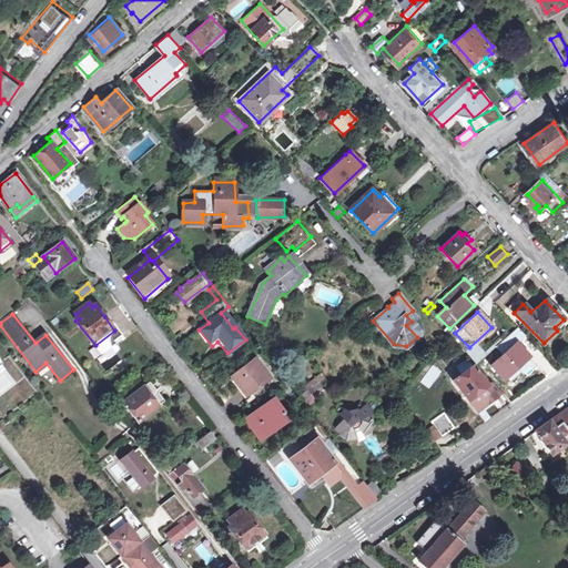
[(114,331),(95,345),(103,355),(125,337),(107,314),(104,316),(114,331)]
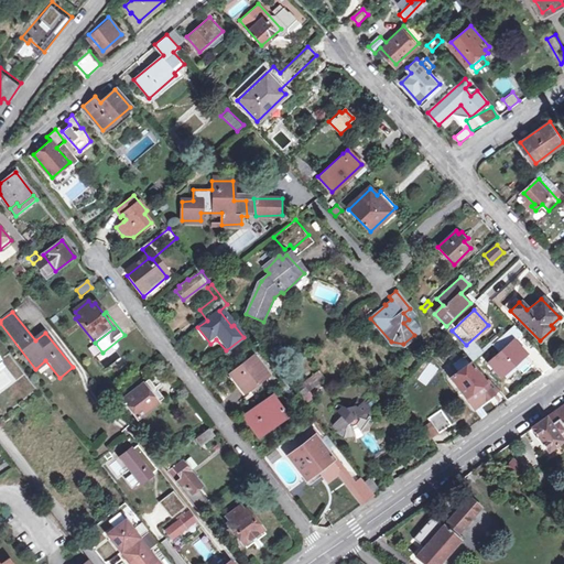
[(499,349),(486,361),(500,377),(525,354),(512,339),(520,334),(513,326),(494,344),(499,349)]
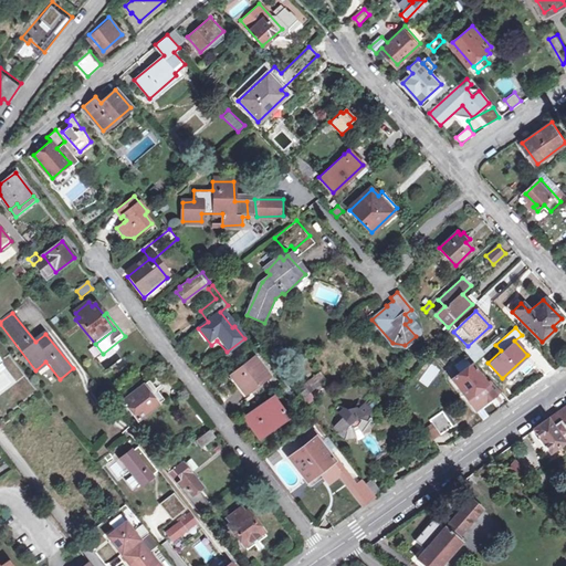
[(253,360),(231,377),(244,395),(268,377),(253,360)]
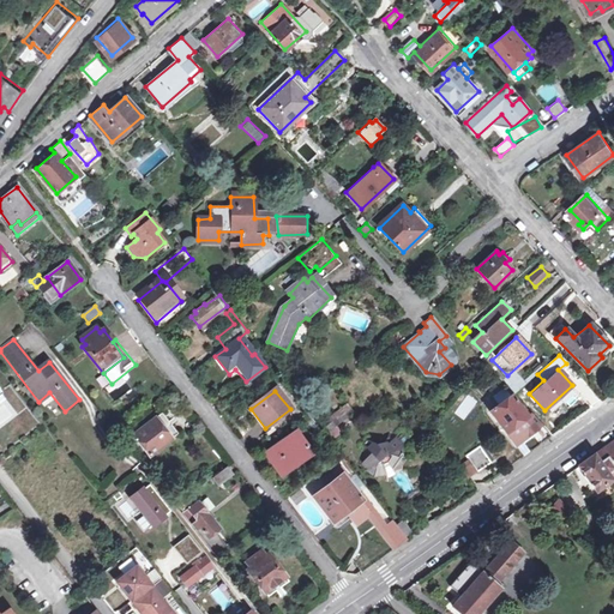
[(531,413),(527,416),(510,396),(488,411),(515,445),(541,423),(531,413)]
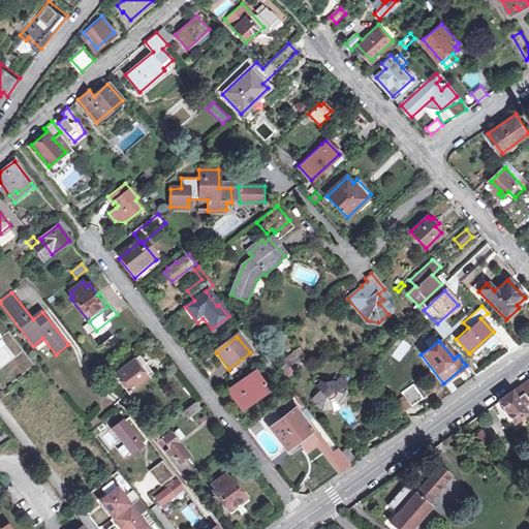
[(272,369),(275,366),(266,354),(256,361),(260,367),(263,364),(272,369)]
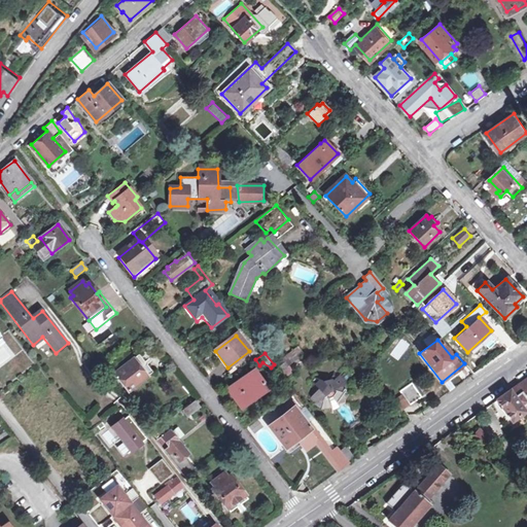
[(139,357),(135,360),(149,378),(152,376),(139,357)]
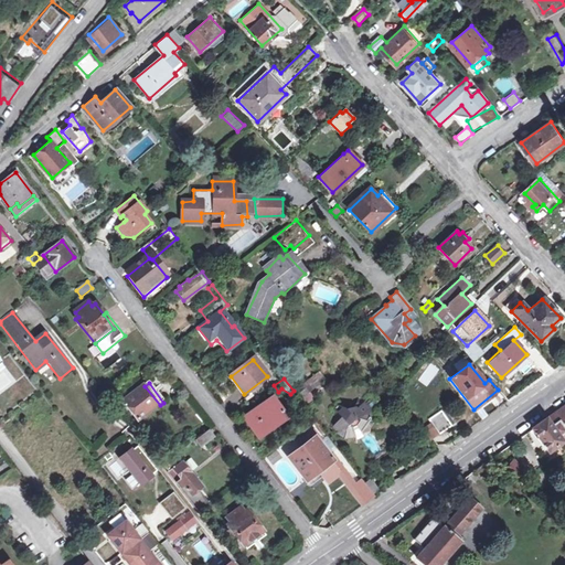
[(301,384),(294,391),(300,400),(306,395),(302,391),(306,388),(301,384)]
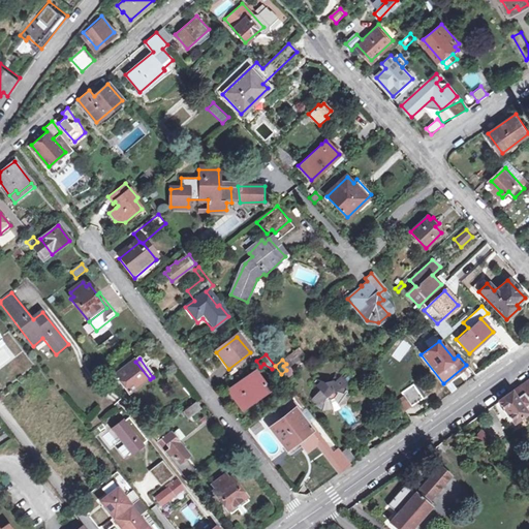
[(150,379),(135,362),(117,376),(131,395),(150,379)]
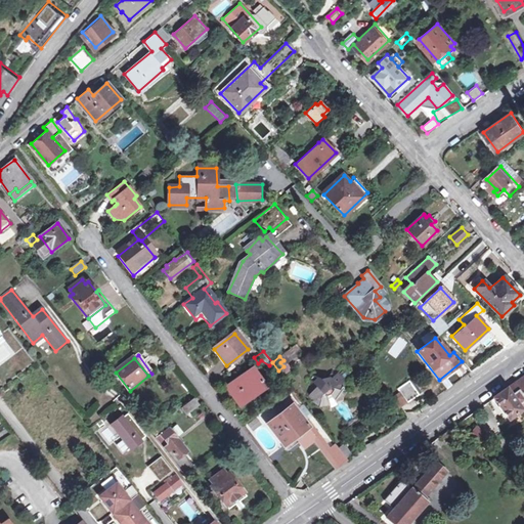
[(284,366),(278,370),(282,377),(292,369),(287,364),(284,366)]
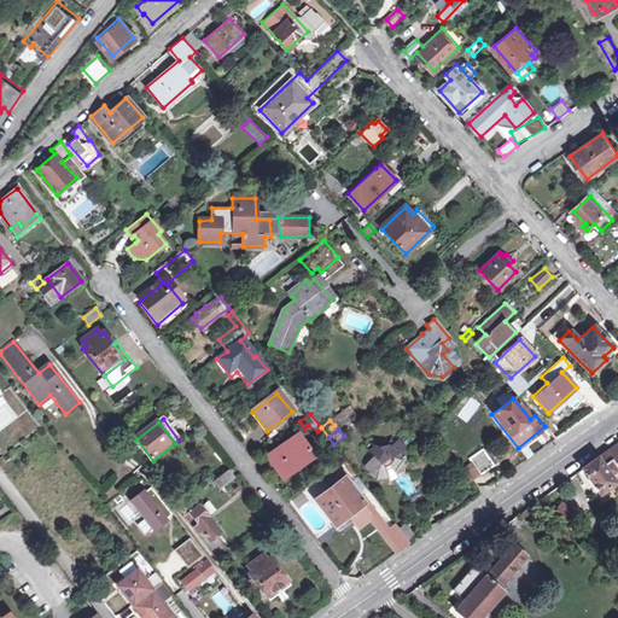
[(298,432),(267,456),(283,476),(314,453),(298,432)]
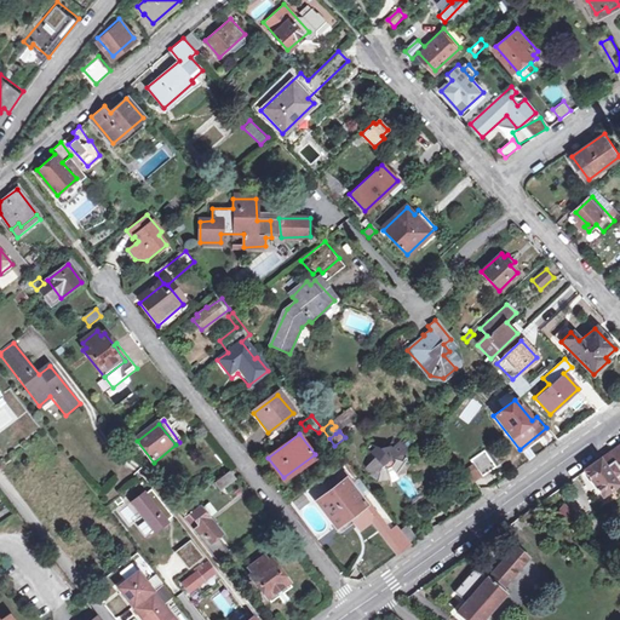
[(380,474),(378,480),(390,480),(391,484),(401,480),(397,474),(401,471),(409,459),(405,458),(407,449),(415,447),(406,435),(401,440),(395,437),(388,451),(386,451),(382,454),(377,451),(372,454),(371,461),(366,469),(372,475),(377,471),(380,474)]
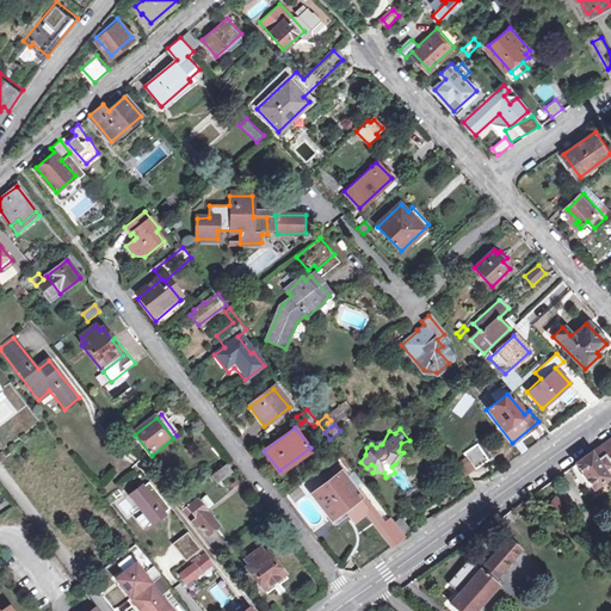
[(610,474),(604,464),(610,458),(610,439),(575,466),(593,491),(609,480),(608,477),(610,475),(610,474)]
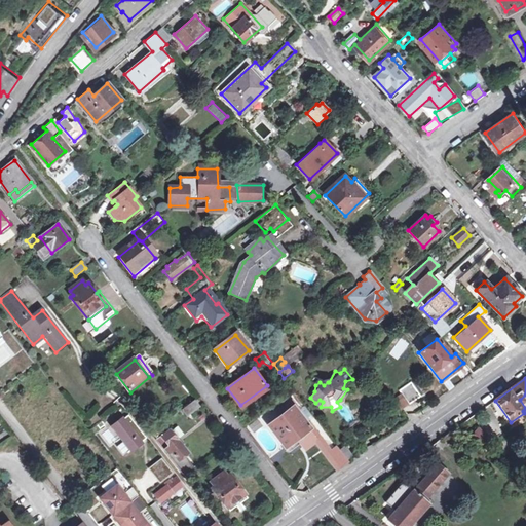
[(409,383),(392,396),(403,411),(419,398),(409,383)]
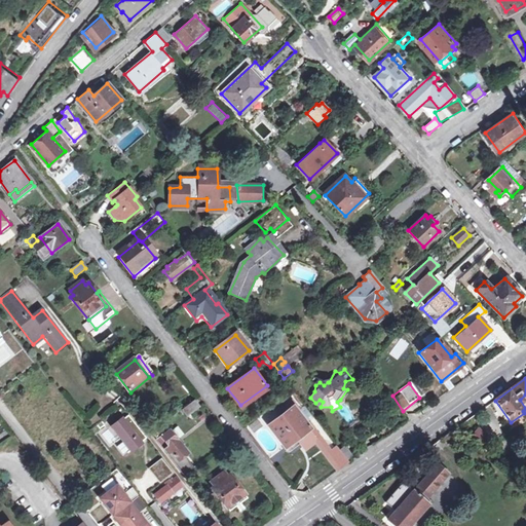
[(188,417),(202,407),(196,401),(181,412),(182,414),(185,412),(188,417)]
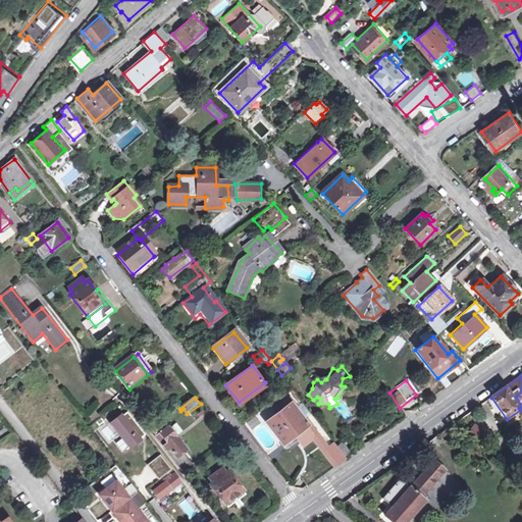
[(269,422),(284,441),(307,424),(292,405),(269,422)]
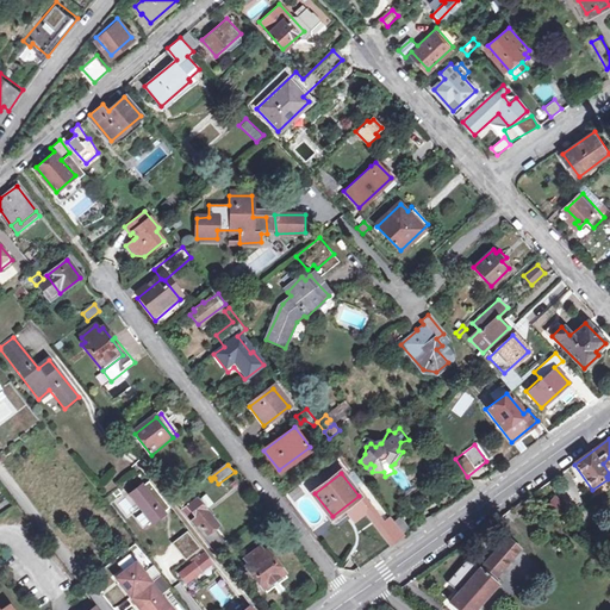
[(148,480),(131,493),(151,520),(168,506),(148,480)]
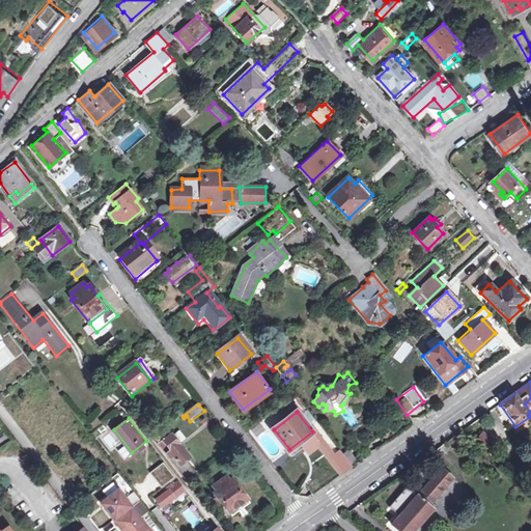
[(312,431),(289,449),(292,452),(301,446),(306,442),(314,435),(312,431)]
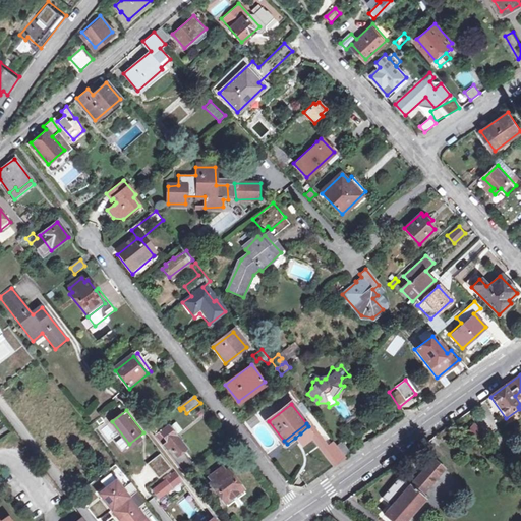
[(178,456),(178,458),(189,450),(170,426),(162,432),(156,425),(153,427),(175,458),(178,456)]
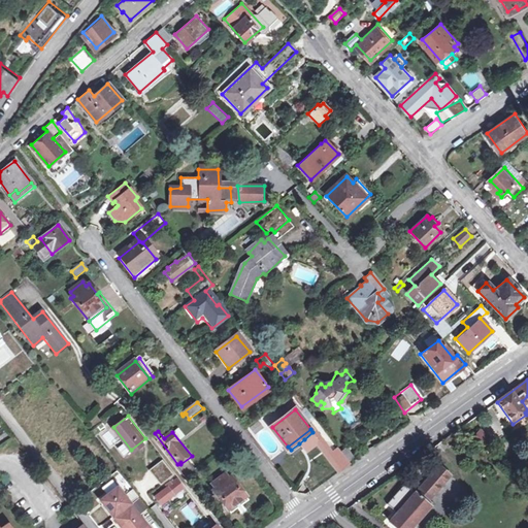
[(469,443),(483,455),(492,443),(479,432),(469,443)]
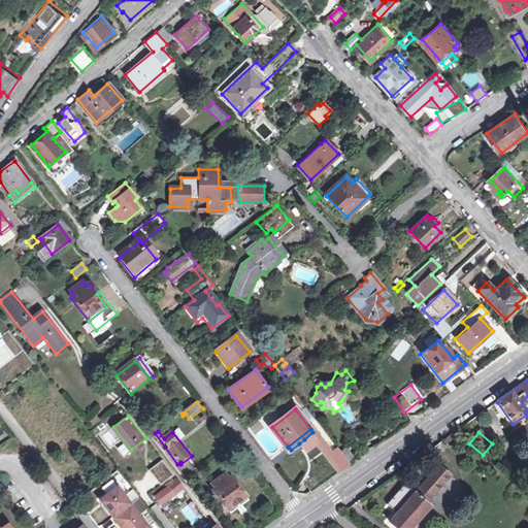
[(117,448),(123,455),(128,451),(122,443),(117,448)]
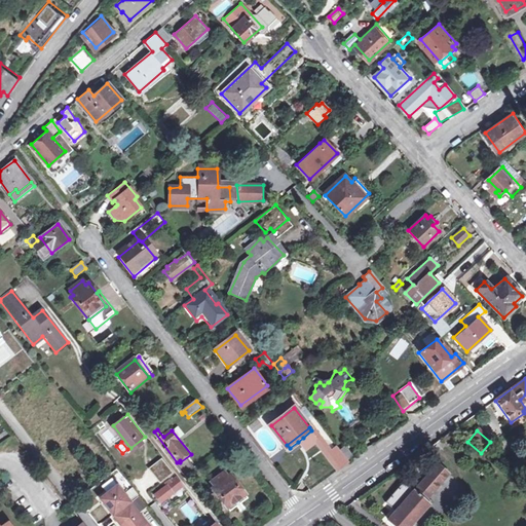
[(348,462),(346,459),(341,453),(340,451),(336,447),(325,455),(334,466),(337,463),(341,468),(348,462)]
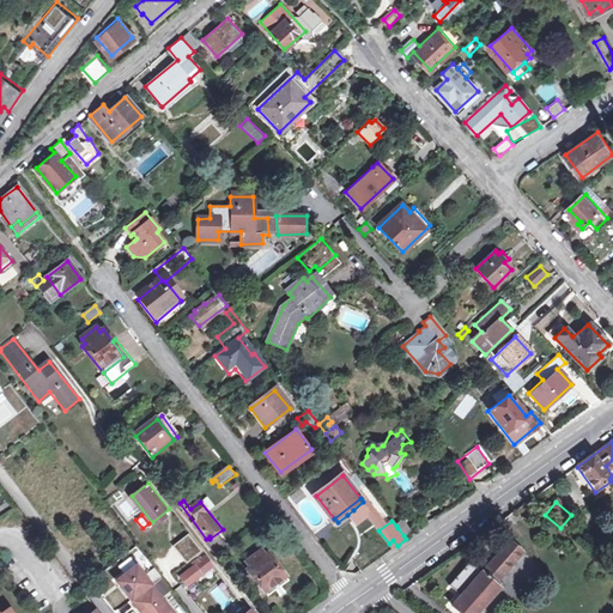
[(398,528),(404,535),(408,532),(401,522),(396,526),(398,528)]
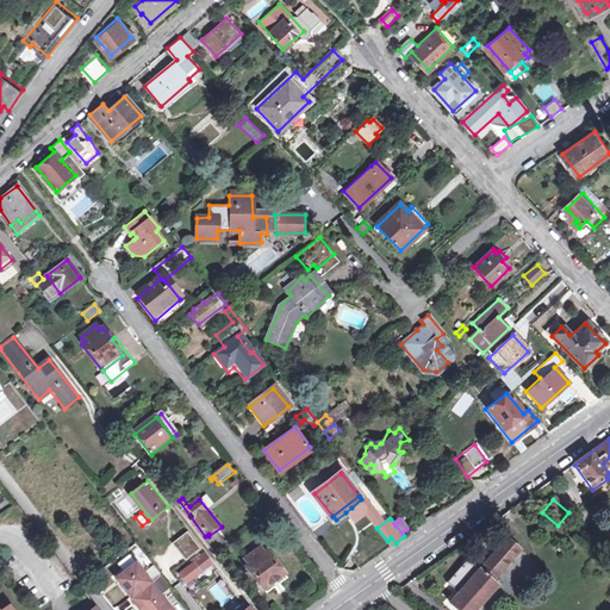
[(172,541),(186,559),(201,548),(186,529),(172,541)]
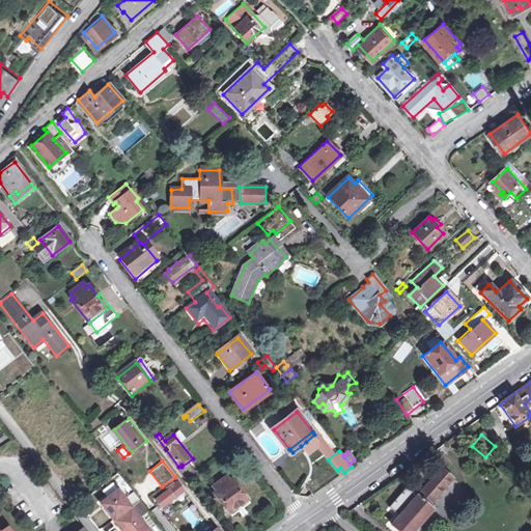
[(430,506),(454,477),(442,468),(393,526),(398,530),(414,530),(434,508),(430,506)]
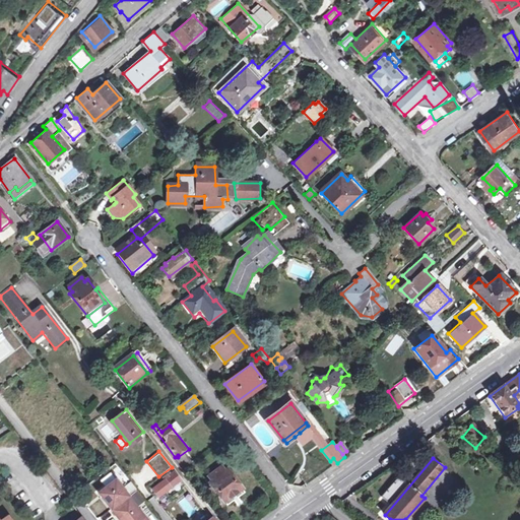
[(224,503),(225,503),(229,506),(246,493),(228,467),(223,471),(221,468),(209,478),(210,481),(208,482),(224,503)]
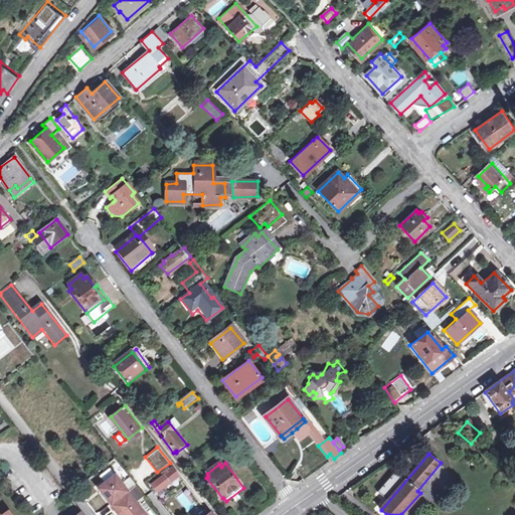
[(175,468),(168,474),(165,471),(163,473),(165,476),(142,493),(148,501),(180,475),(175,468)]
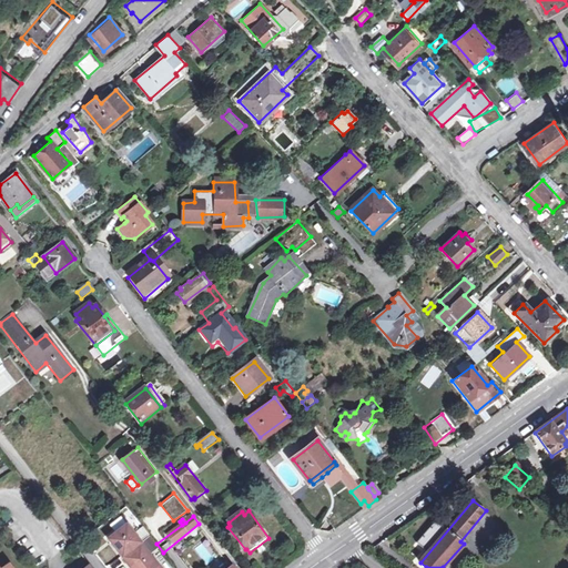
[(129,567),(159,567),(130,530),(111,544),(129,567)]
